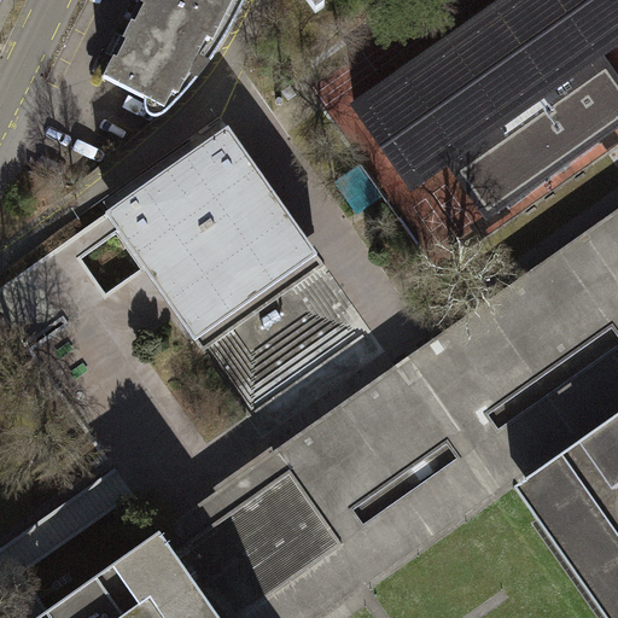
[(144,0),(104,80),(144,100),(143,104),(144,109),(146,114),(150,117),(156,118),(162,117),(167,112),(191,86),(210,62),(229,31),(244,0),(144,0)]
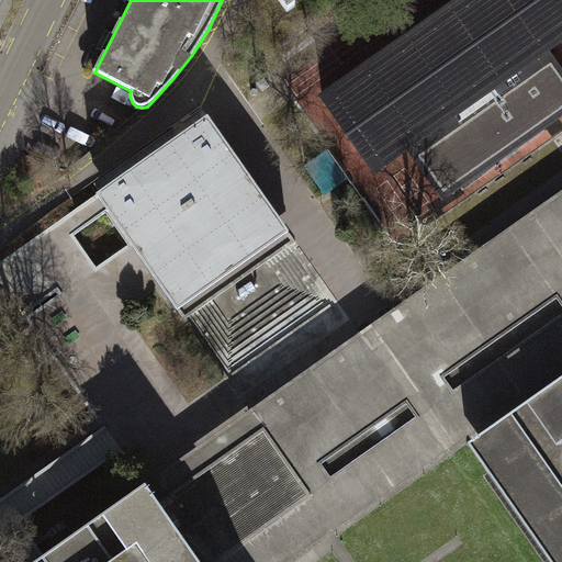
[(291,0),(279,0),(289,12),(296,7),(291,0)]
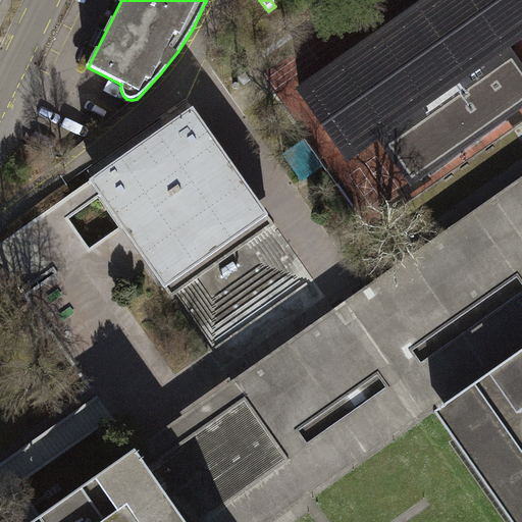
[(521,48),(521,0),(428,0),(298,92),(350,166),(381,144),(414,191),(521,114),(521,61),(516,52),(521,48)]
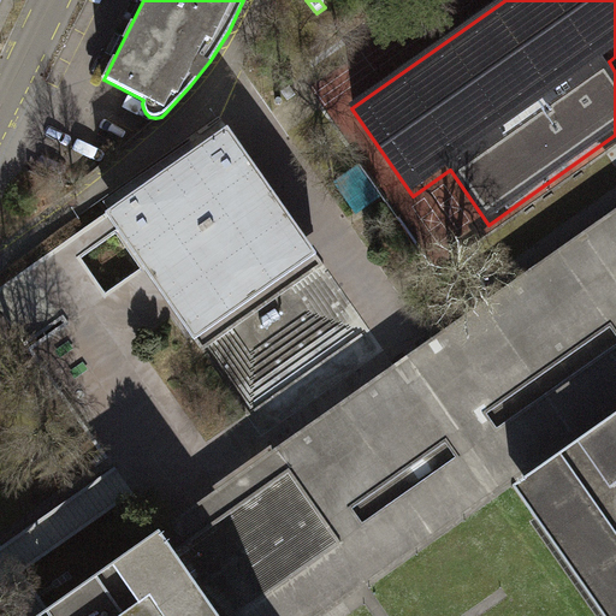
[(229,129),(106,214),(195,339),(317,254),(229,129)]
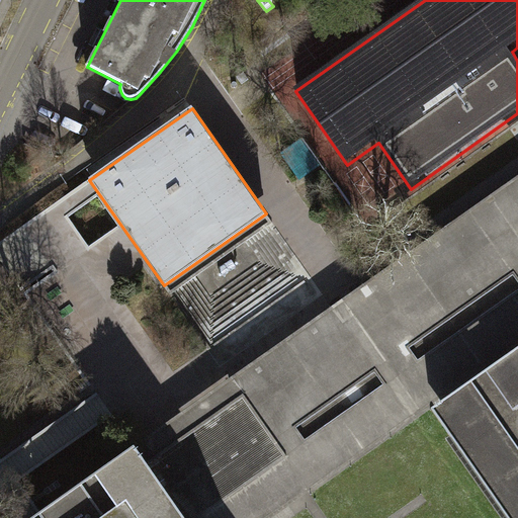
[(301,140),(282,153),(300,178),(320,166),(301,140)]
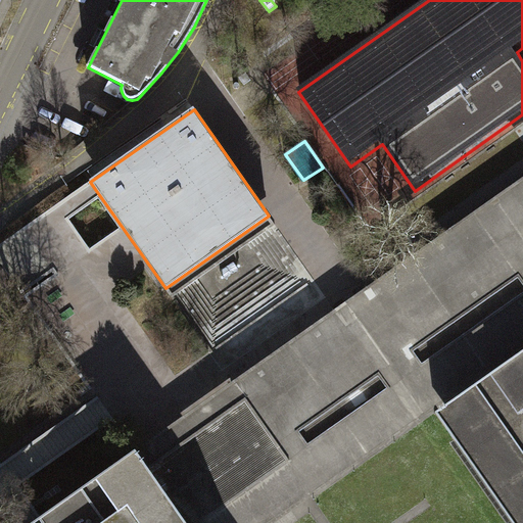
[(522,178),(231,382),(288,464),(280,469),(290,484),(297,479),(308,495),(431,409),(434,413),(435,413),(522,350),(522,178)]
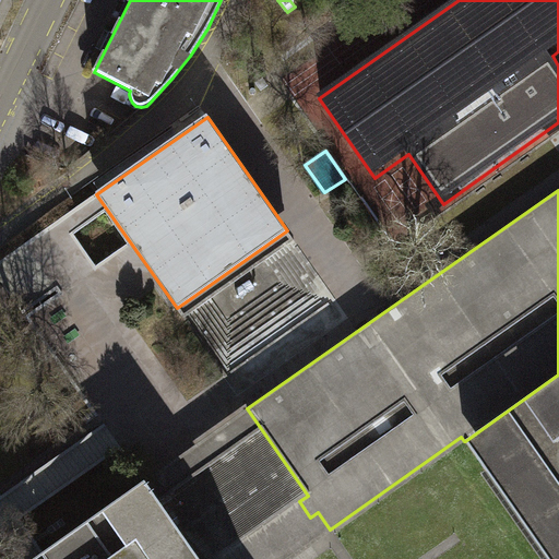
[(558,558),(558,375),(465,441),(546,558),(558,558)]
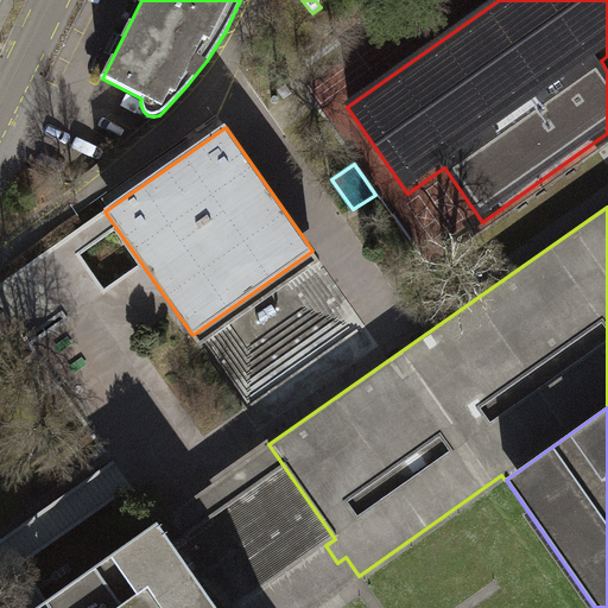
[(216,607),(157,524),(36,607),(216,607)]
